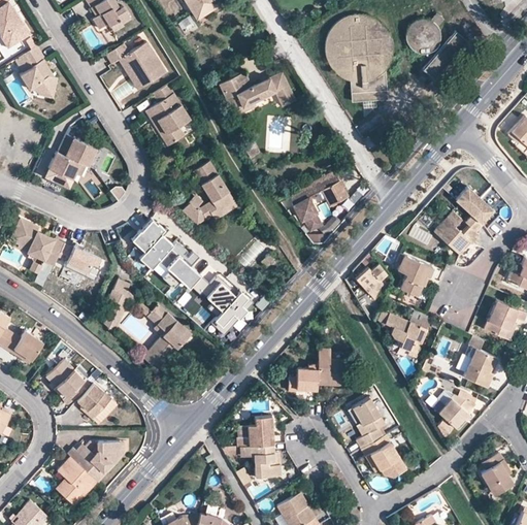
[(9,0),(0,0),(0,30),(2,34),(1,35),(8,46),(30,33),(23,22),(20,23),(11,9),(13,8),(9,1),(10,0),(9,0)]
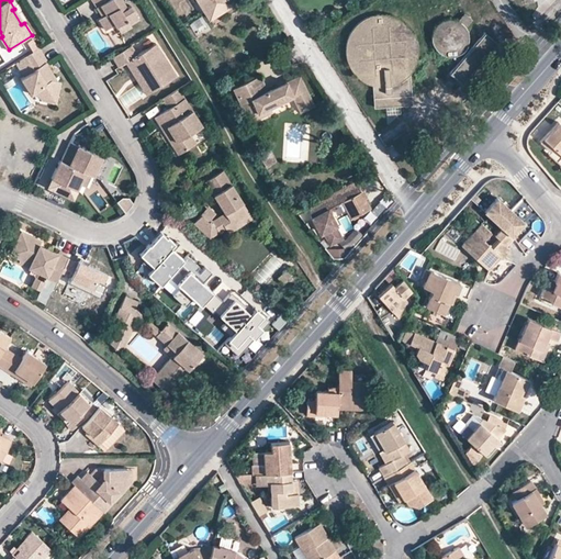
[(130,8),(124,0),(93,0),(99,8),(103,6),(109,15),(104,18),(101,20),(108,30),(118,25),(119,28),(130,21),(131,23),(139,18),(133,7),(130,8)]
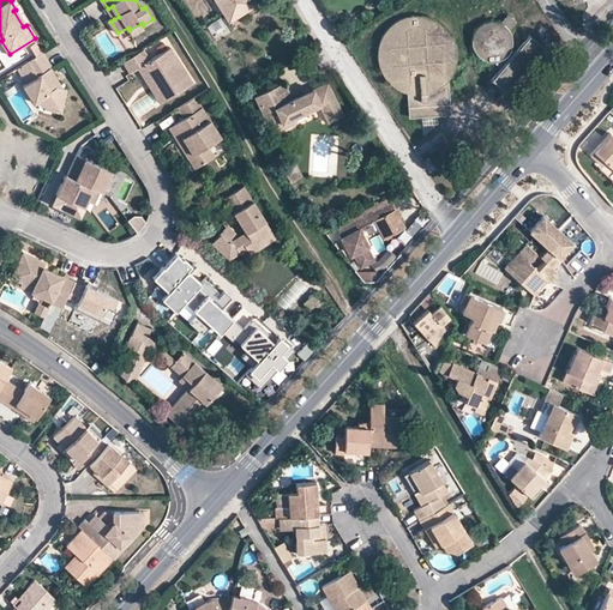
[(214,0),(229,24),(254,8),(248,0),(214,0)]
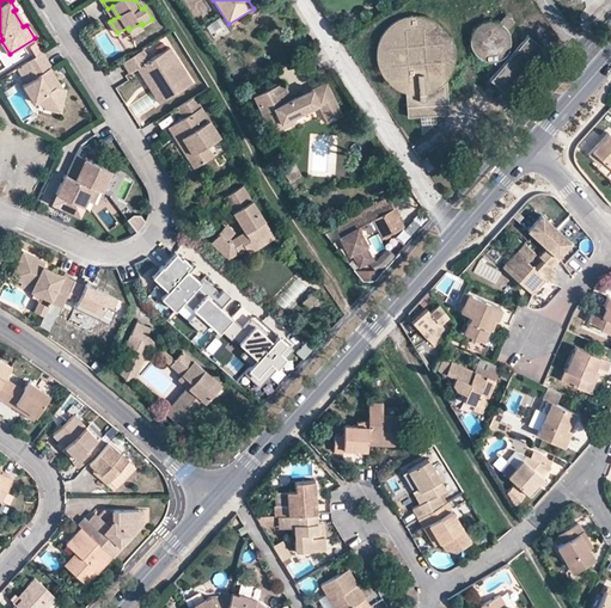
[(112,6),(108,8),(114,19),(118,17),(112,6)]
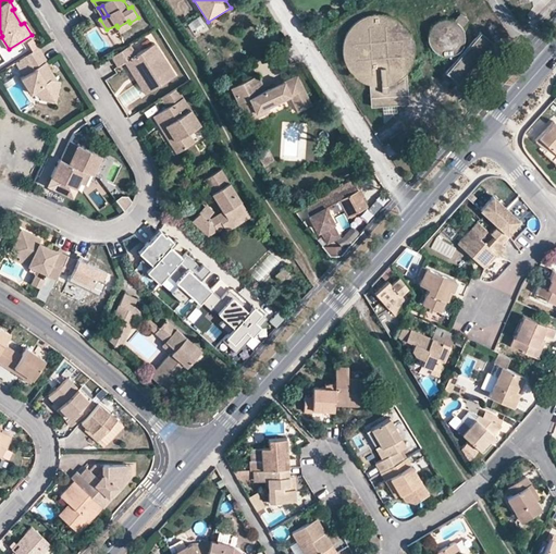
[(21,24),(24,23),(14,9),(12,10),(21,24)]
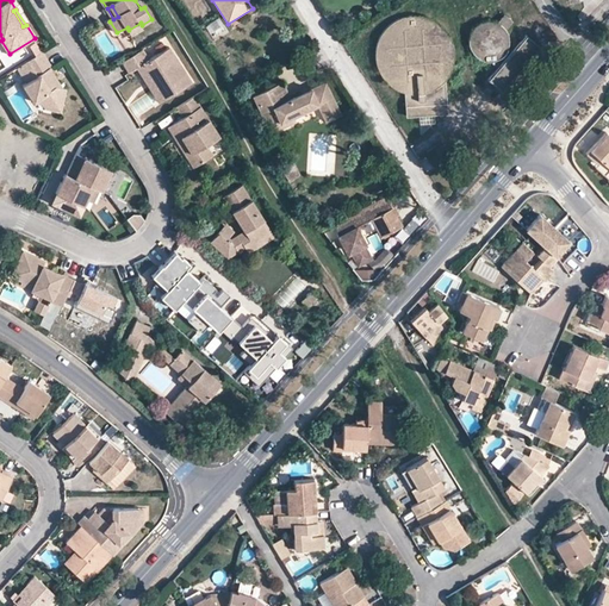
[(504,31),(505,32),(513,24),(505,17),(497,25),(499,26),(503,29),(504,31)]
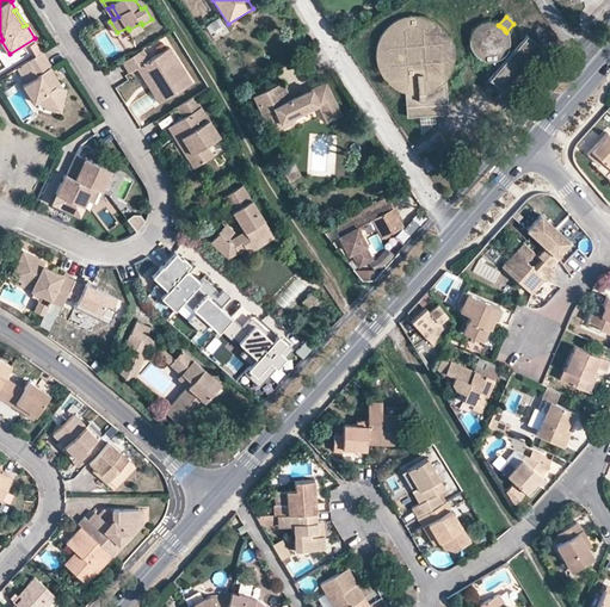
[(211,36),(225,26),(217,18),(205,28),(211,36)]
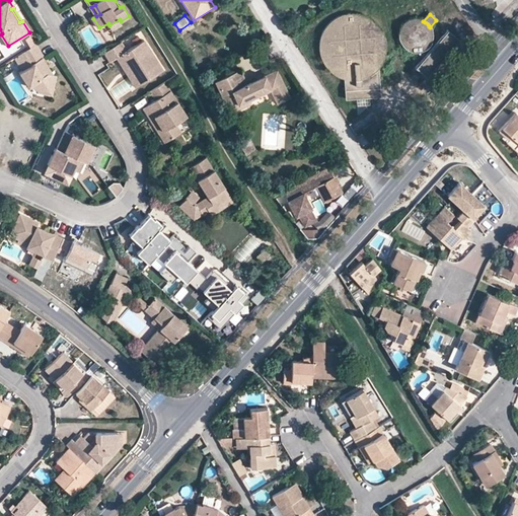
[(120,19),(109,25),(114,31),(123,26),(121,21),(120,19)]
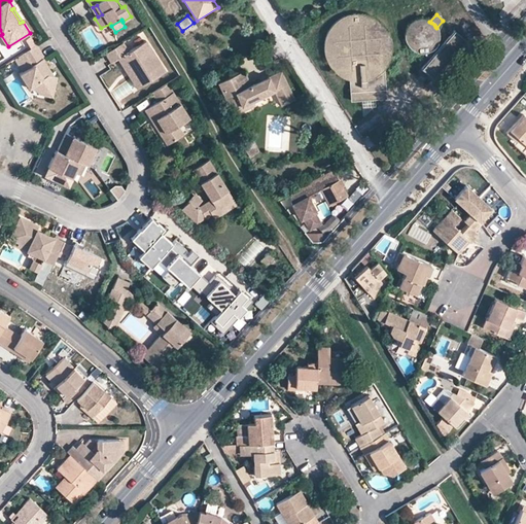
[(455,32),(453,34),(450,37),(429,61),(421,70),(422,70),(425,73),(429,77),(433,80),(466,41),(455,32)]
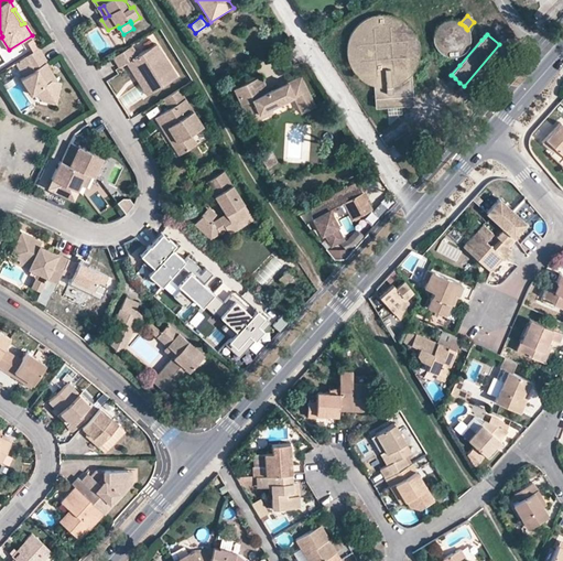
[(134,46),(116,57),(122,67),(129,64),(134,60),(154,92),(180,77),(160,45),(141,56),(134,46)]
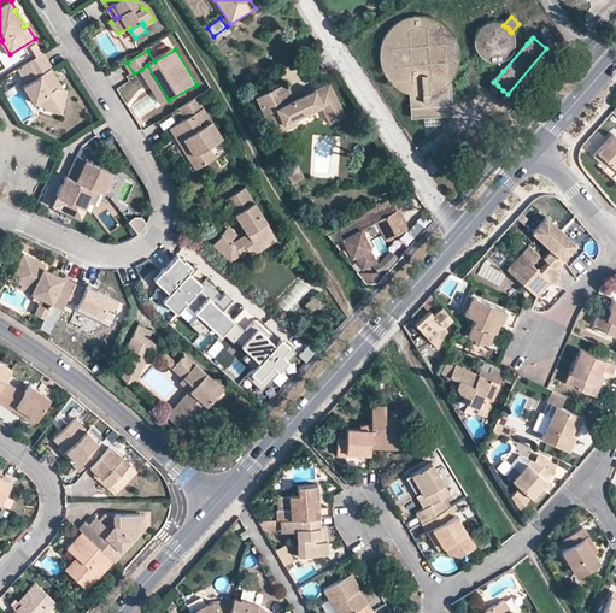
[(56,70),(45,53),(30,62),(40,77),(28,84),(24,86),(35,104),(41,101),(47,111),(52,107),(65,110),(69,92),(65,90),(59,90),(54,82),(58,80),(53,71),(56,70)]
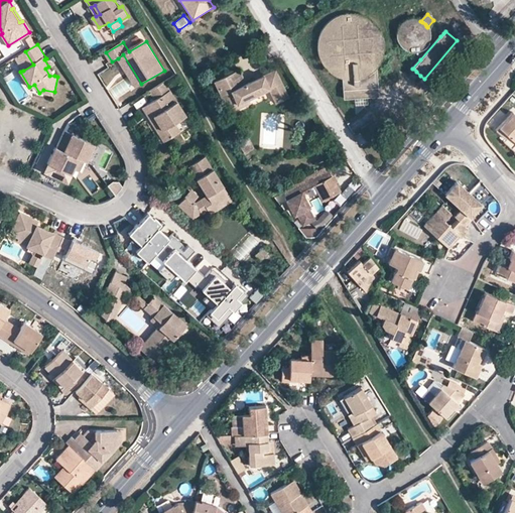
[(33,65),(25,51),(15,58),(23,71),(33,65)]
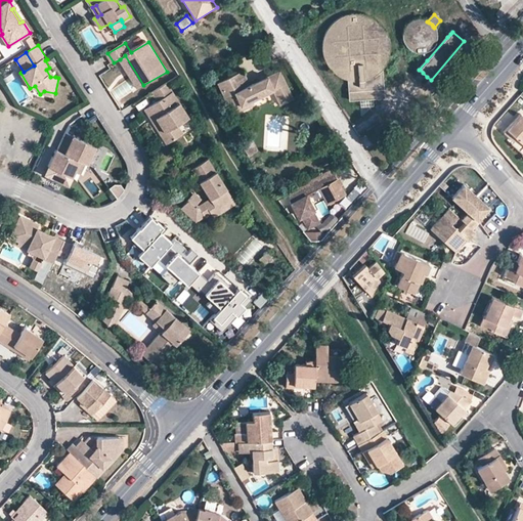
[(125,55),(120,59),(138,89),(143,85),(125,55)]
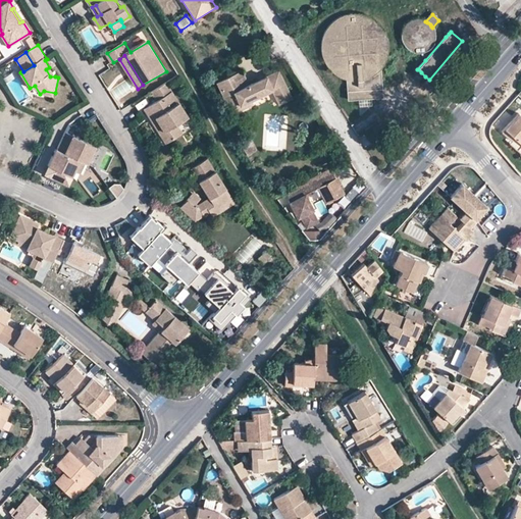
[(421,60),(401,71),(406,81),(410,79),(413,73),(411,70),(423,59),(421,60)]
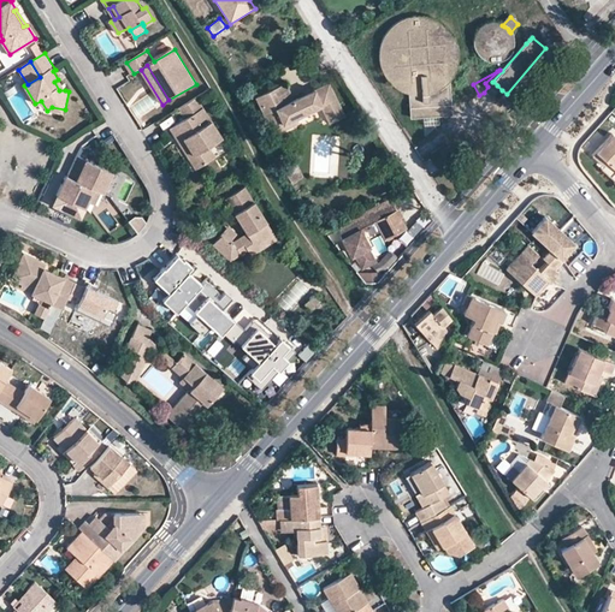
[(59,90),(65,90),(58,79),(54,82),(59,90)]
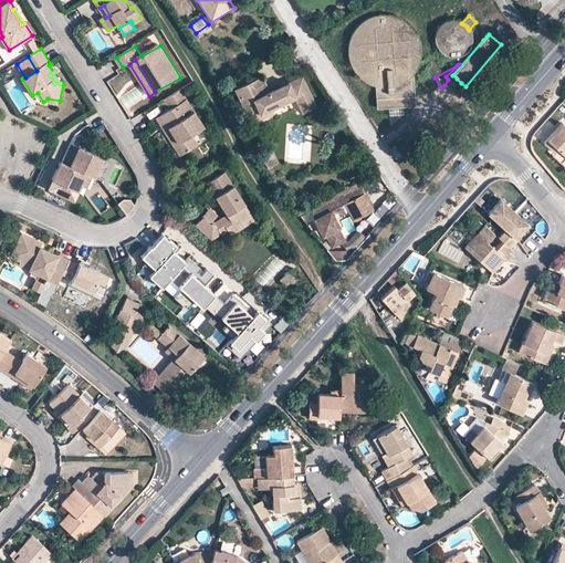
[(302,79),(289,85),(291,89),(282,93),(280,89),(269,94),(262,80),(247,87),(248,91),(236,96),(247,116),(257,111),(260,117),(273,111),(275,117),(297,106),(304,116),(317,110),(302,79)]
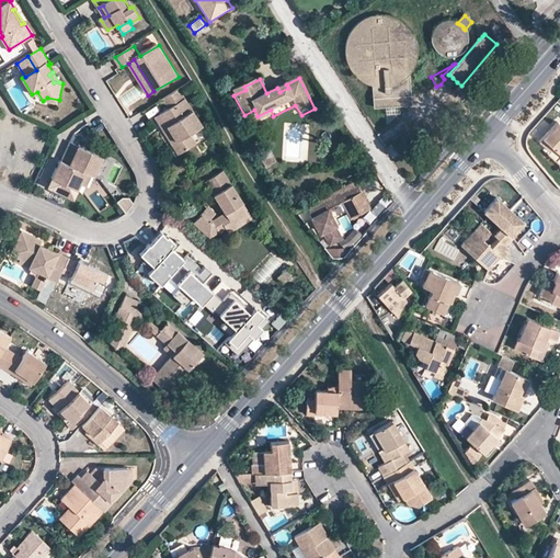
[(411,106),(409,78),(407,80),(406,80),(407,82),(402,87),(400,84),(397,87),(392,88),(389,88),(389,89),(390,93),(384,94),(384,89),(379,90),(375,89),(372,88),(374,110),(411,106)]
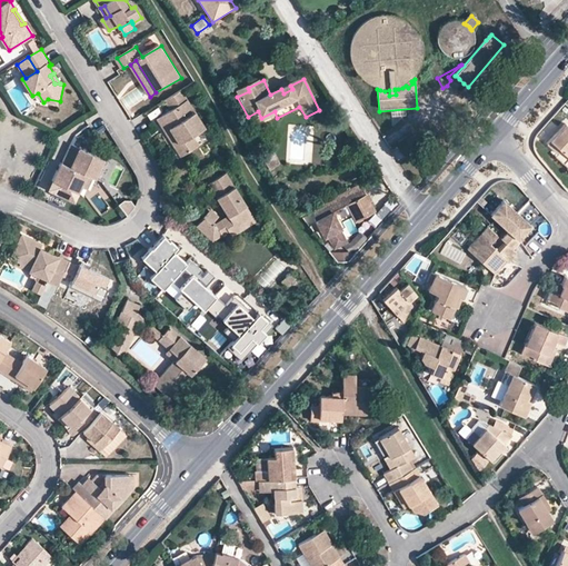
[(182,91),(166,101),(172,111),(163,117),(180,144),(175,147),(182,159),(201,148),(193,136),(206,128),(182,91)]
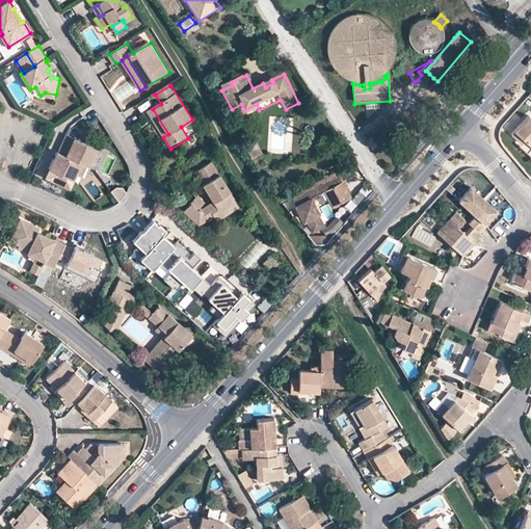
[(241,104),(232,109),(237,121),(259,110),(257,104),(244,110),(241,104)]
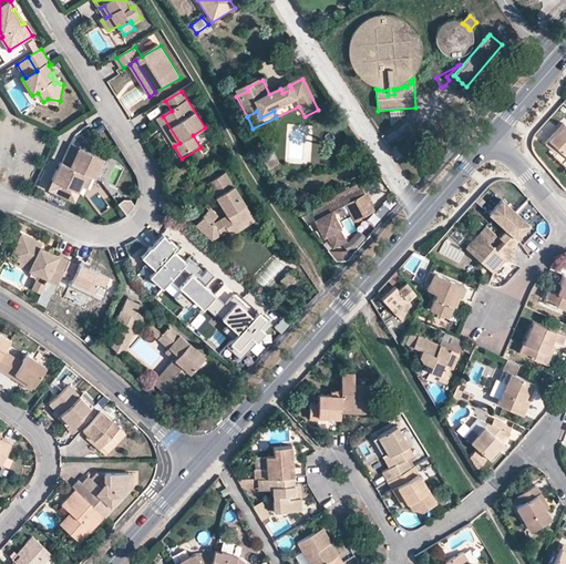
[(179,143),(163,116),(157,120),(174,146),(179,143)]
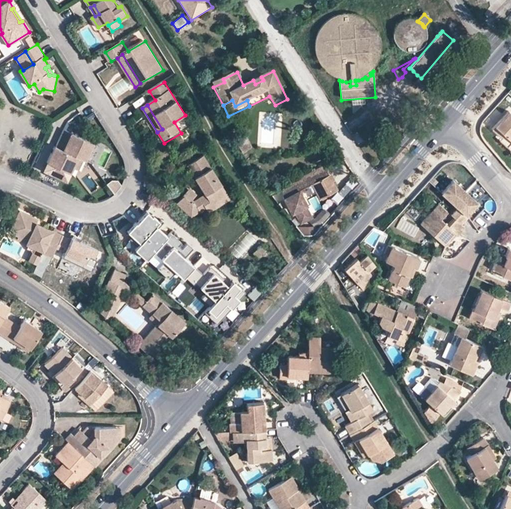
[(510,115),(509,114),(492,132),(502,141),(505,138),(510,143),(510,115)]
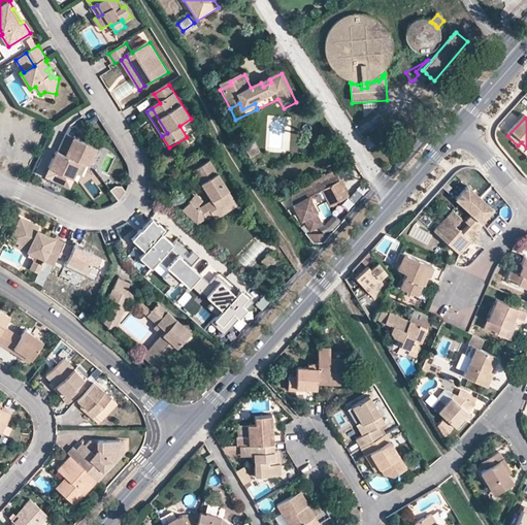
[(70,140),(64,155),(79,163),(88,166),(96,150),(72,137),(70,140)]
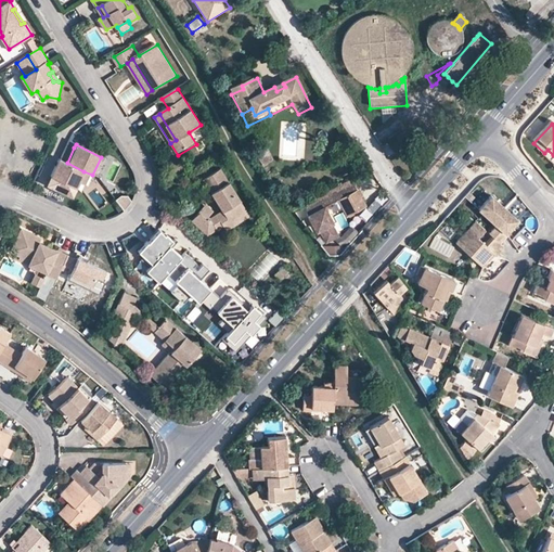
[(68,145),(61,159),(67,163),(74,148),(68,145)]
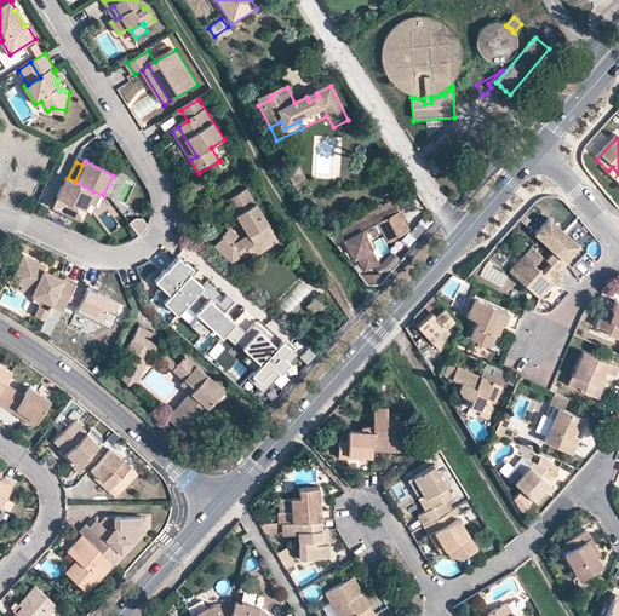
[(113,176),(103,195),(109,199),(120,178),(113,176)]
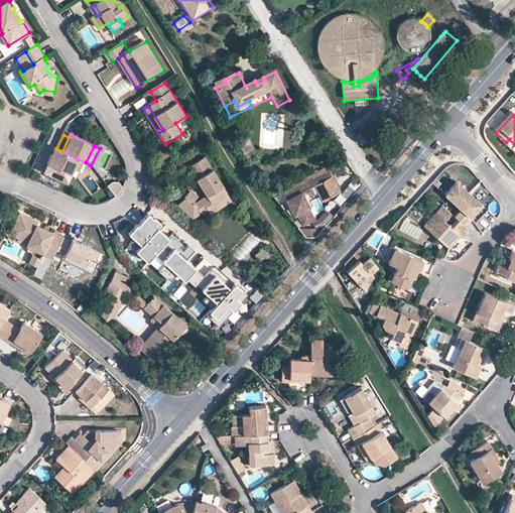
[(56,148),(55,148),(47,163),(50,165),(67,172),(71,174),(78,159),(62,151),(56,148)]
